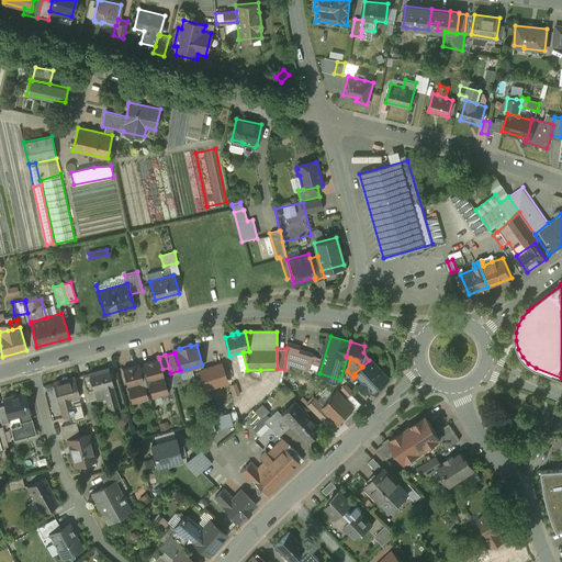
[(159,359),(143,363),(145,369),(141,370),(139,364),(123,369),(132,403),(148,398),(146,391),(150,390),(153,397),(169,393),(163,369),(159,359)]
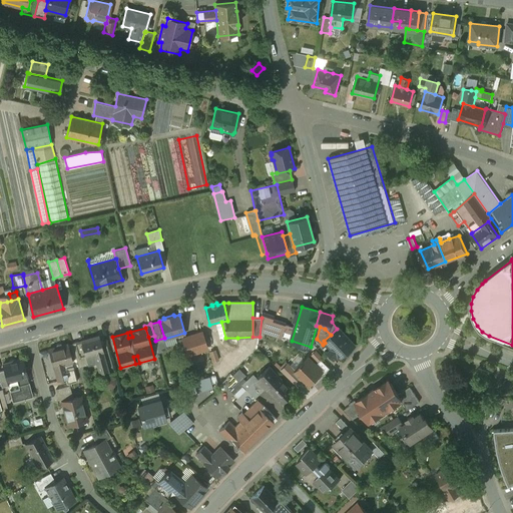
[(354,345),(339,328),(337,329),(331,335),(324,341),(325,343),(332,350),(329,353),(335,359),(337,356),(340,359),(354,345)]
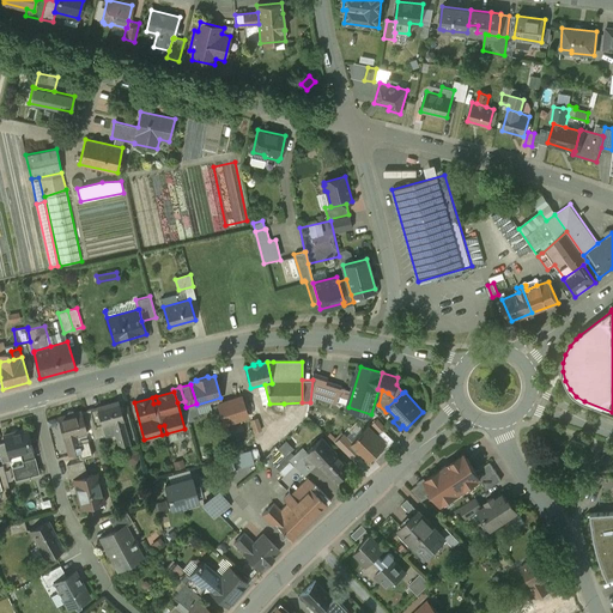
[(242,398),(219,405),(225,423),(248,416),(242,398)]
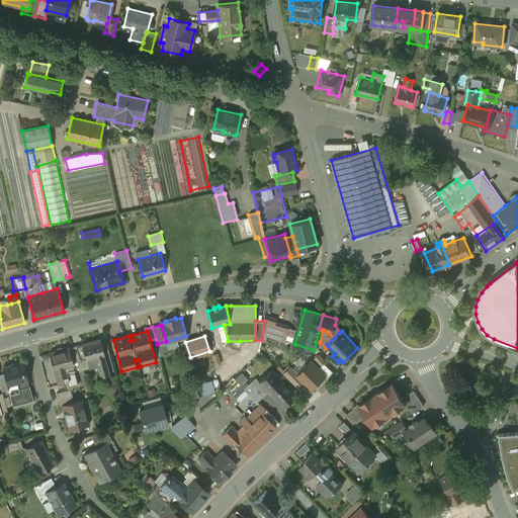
[(100,339),(82,344),(86,360),(87,360),(95,357),(98,369),(100,376),(109,374),(104,355),(104,354),(100,339)]
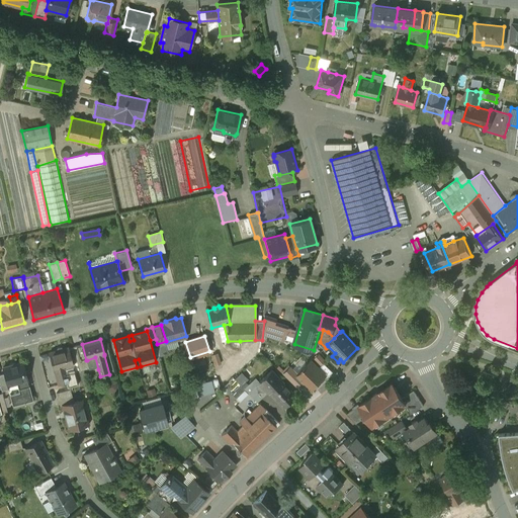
[(82,344),(73,346),(80,370),(89,368),(87,360),(86,360),(82,344)]
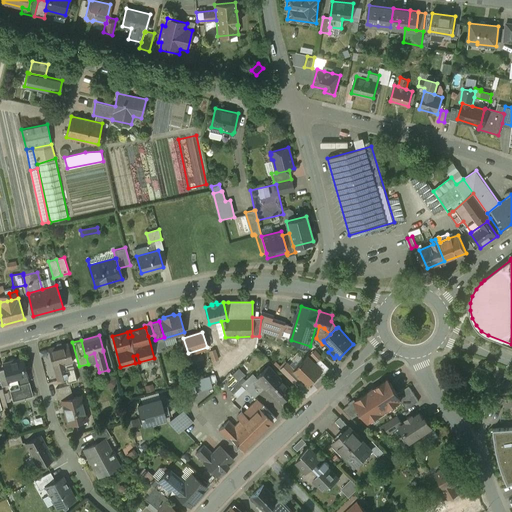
[(67,343),(49,348),(53,366),(54,366),(57,380),(65,378),(69,377),(66,367),(65,363),(72,361),(67,343)]
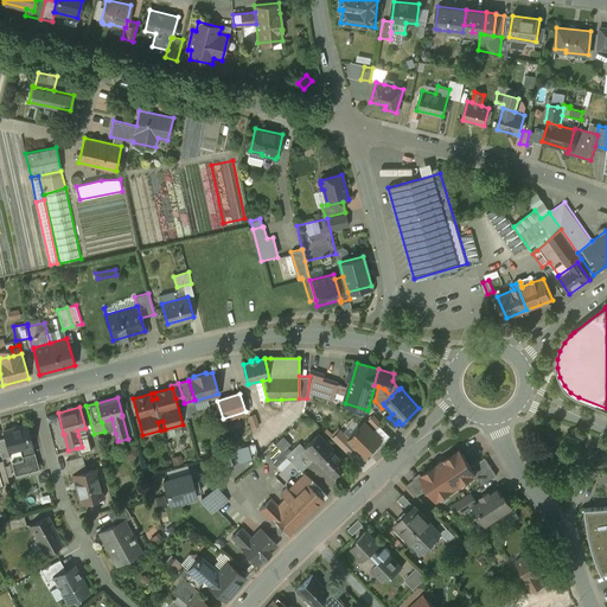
[(377,413),(371,416),(377,426),(383,422),(377,413)]
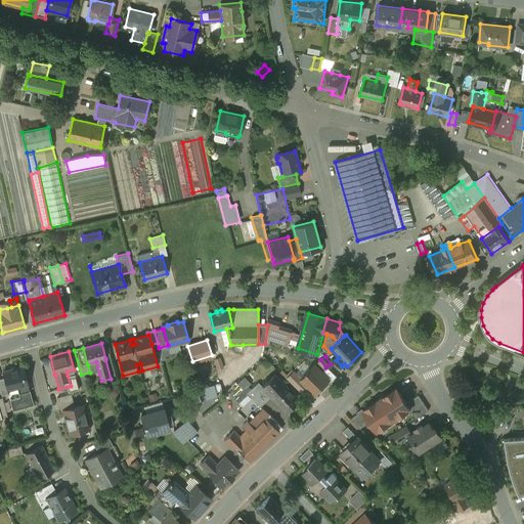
[(330,380),(315,365),(301,380),(315,394),(330,380)]
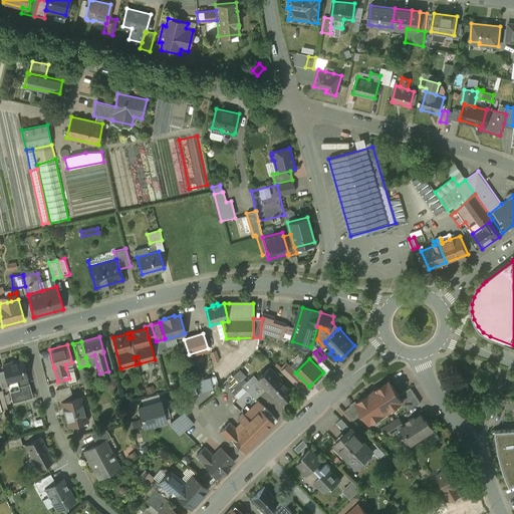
[(32,398),(22,359),(2,364),(4,371),(7,381),(15,379),(17,391),(10,393),(12,403),(32,398)]
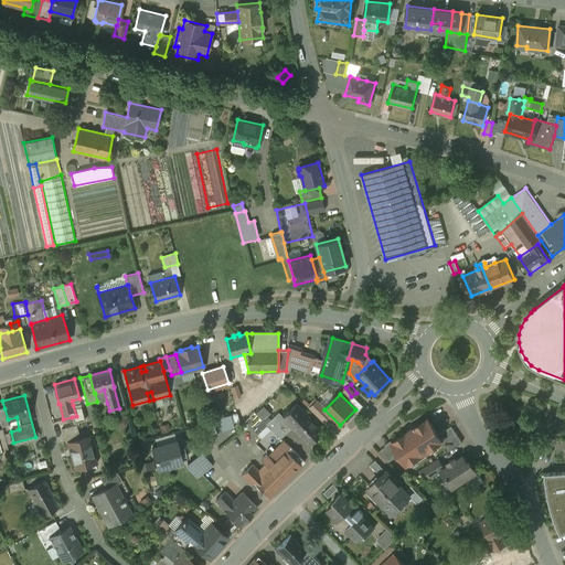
[(81,403),(73,405),(76,416),(72,417),(74,423),(85,419),(81,403)]
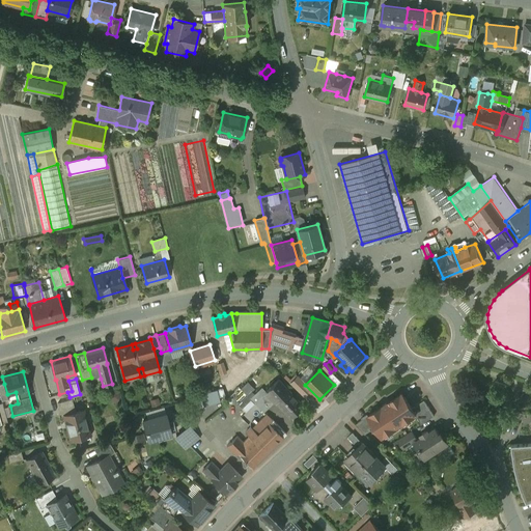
[(303,404),(279,379),(266,391),(275,401),(289,417),(303,404)]
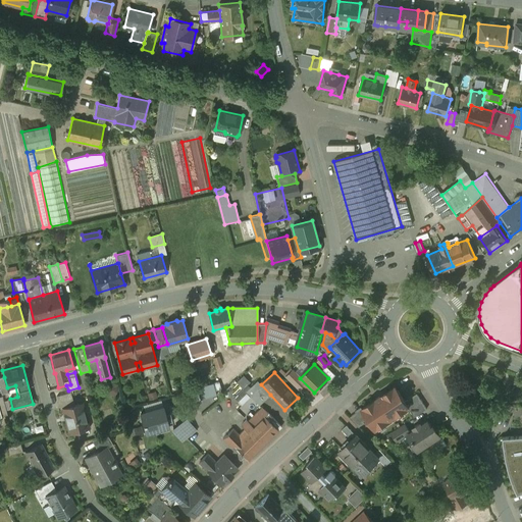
[(244,375),(238,382),(243,387),(247,384),(250,381),(244,375)]
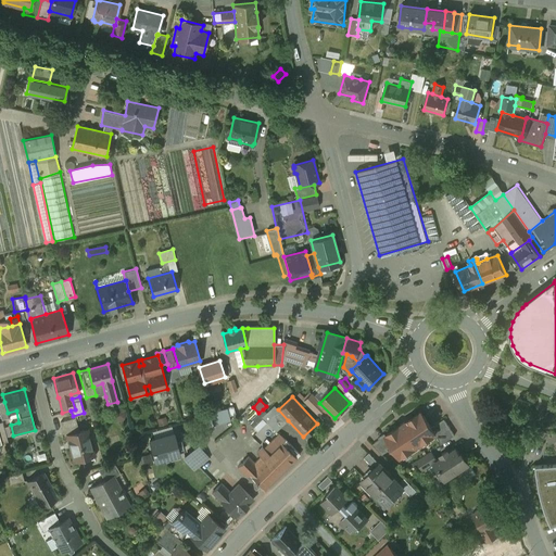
[(253,407),(250,404),(245,409),(262,425),(275,439),(280,444),(285,439),(277,431),(258,413),(253,407)]
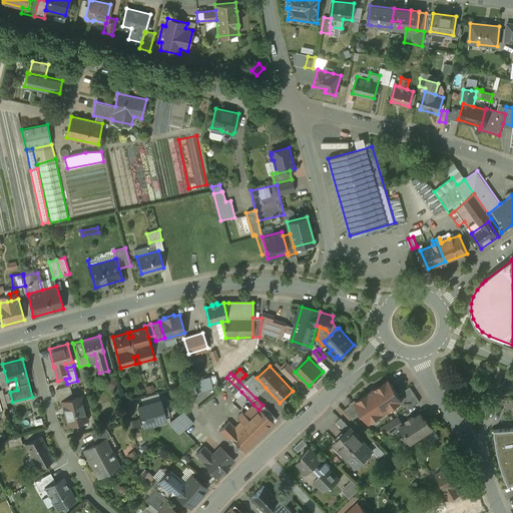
[(253,374),(245,381),(242,378),(238,381),(255,398),(266,388),(257,378),(253,374)]
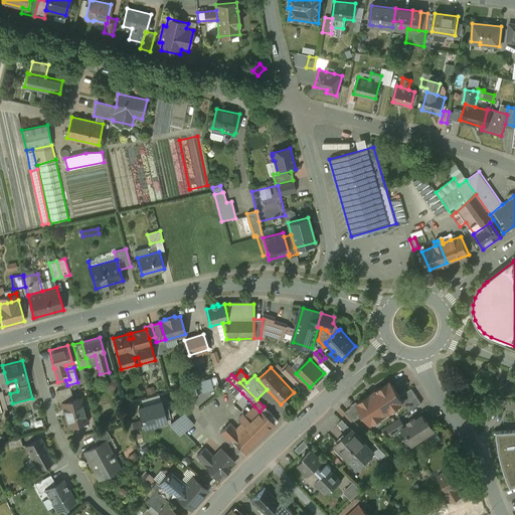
[(193,394),(215,388),(211,376),(189,383),(193,394)]
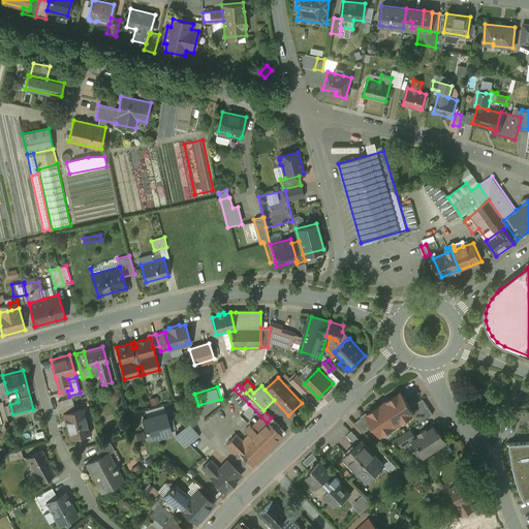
[(249,404),(234,390),(225,399),(239,413),(240,413),(244,409),(249,404)]
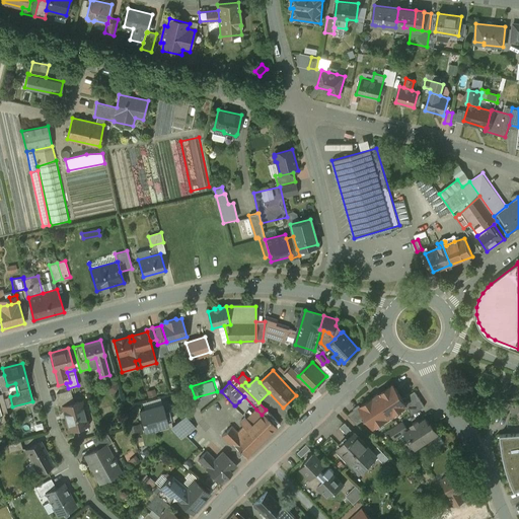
[(361,406),(360,406),(366,416),(373,427),(406,405),(408,404),(403,398),(393,384),(361,406)]
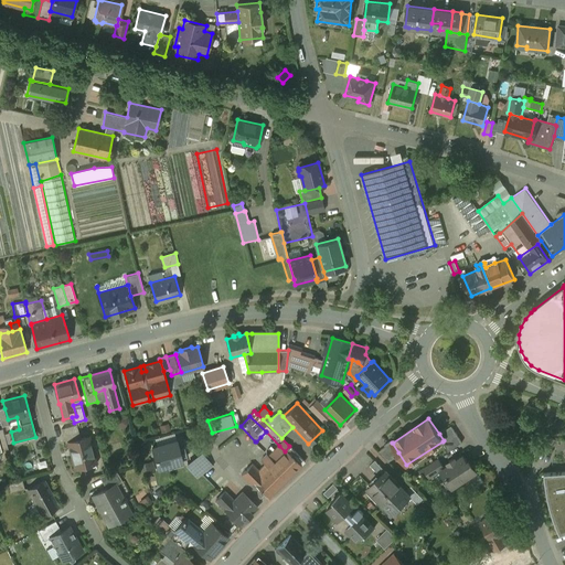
[(77,424),(62,428),(64,436),(80,432),(77,424)]
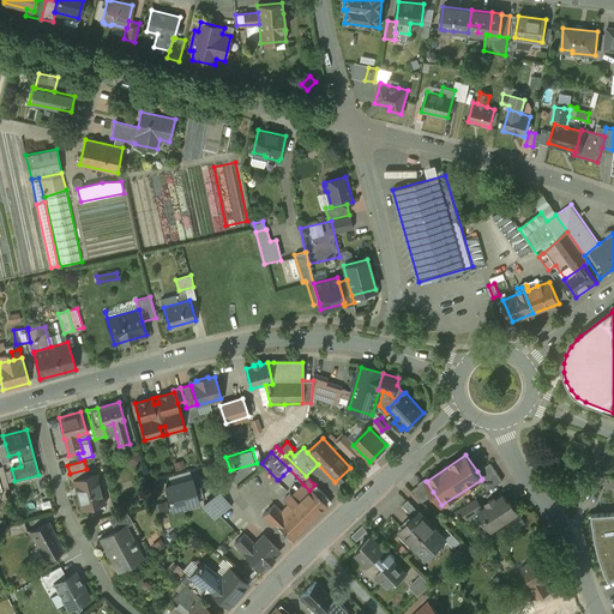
[(491,463),(477,471),(482,479),(481,480),(488,491),(503,481),(491,463)]
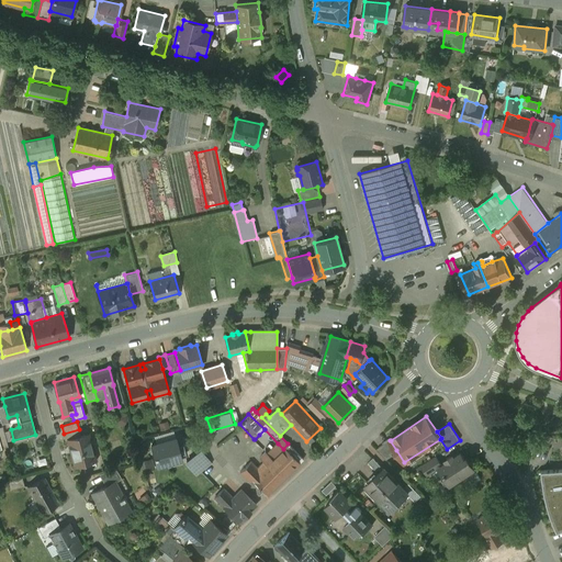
[(79,429),(64,434),(66,440),(69,440),(69,439),(80,436),(79,429)]
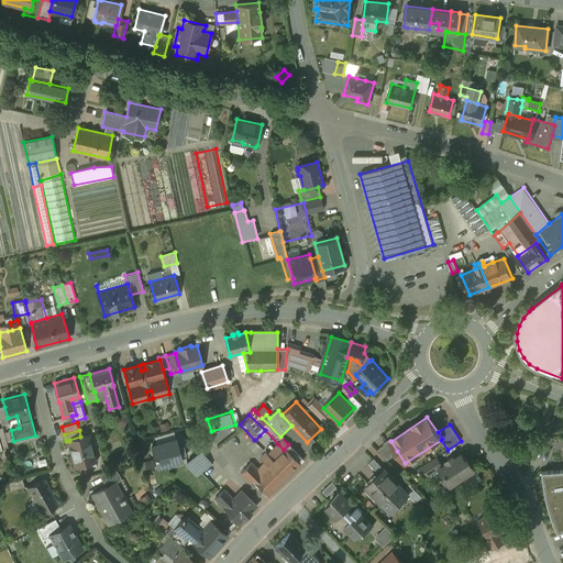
[(80,437),(69,440),(69,441),(75,465),(95,460),(88,434),(80,437)]
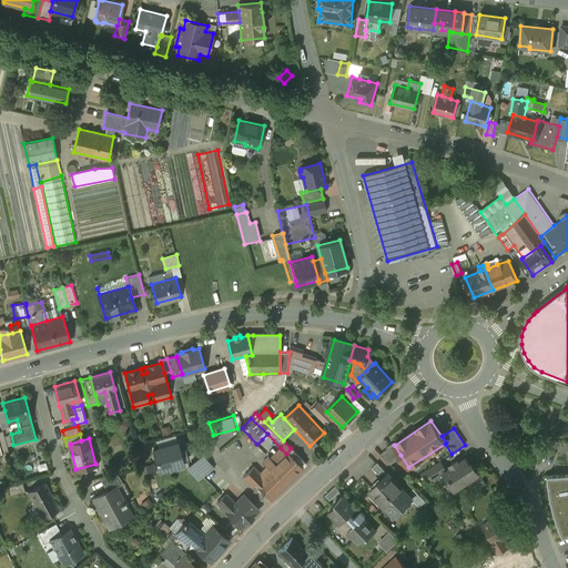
[(239,440),(233,445),(237,450),(243,446),(239,440)]
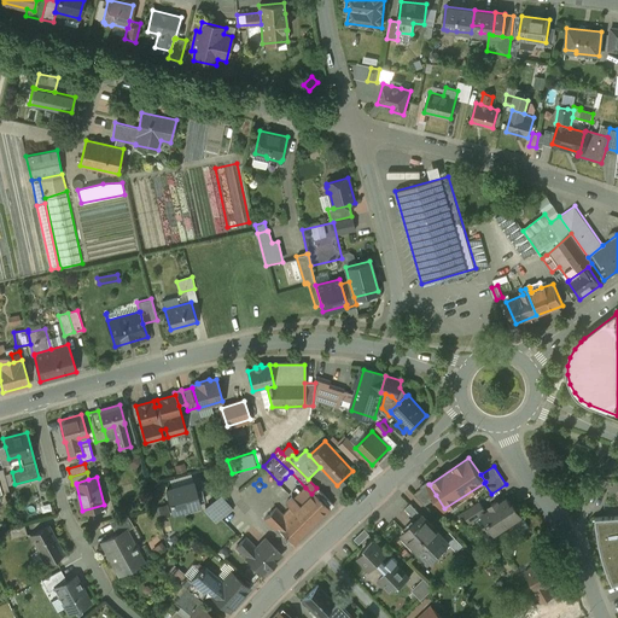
[(194,482),(167,489),(174,512),(200,505),(194,482)]
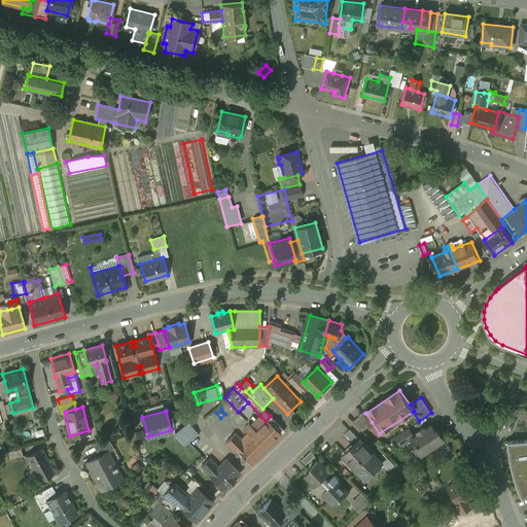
[(365,411),(359,415),(360,417),(353,421),(362,431),(369,427),(367,425),(372,422),(365,413),(366,413),(365,411)]
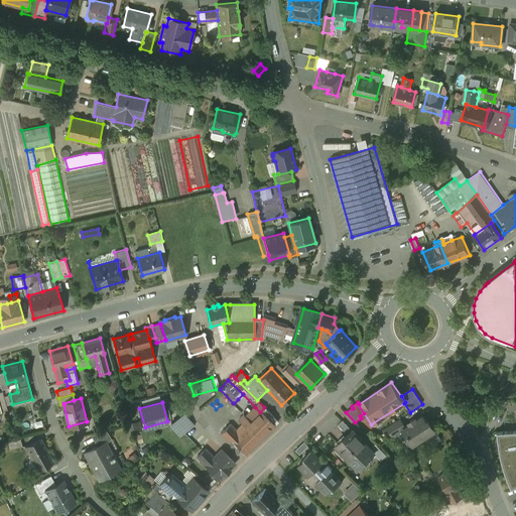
[(254,418),(247,425),(245,423),(240,428),(242,430),(239,432),(232,439),(245,453),(278,421),(265,407),(264,407),(260,412),(254,418)]
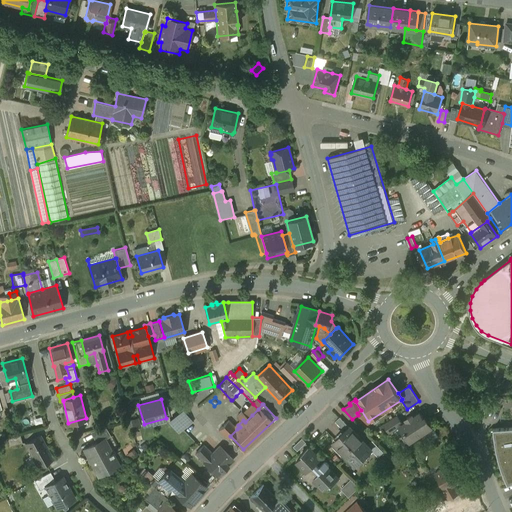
[(253,404),(247,410),(252,415),(258,409),(253,404)]
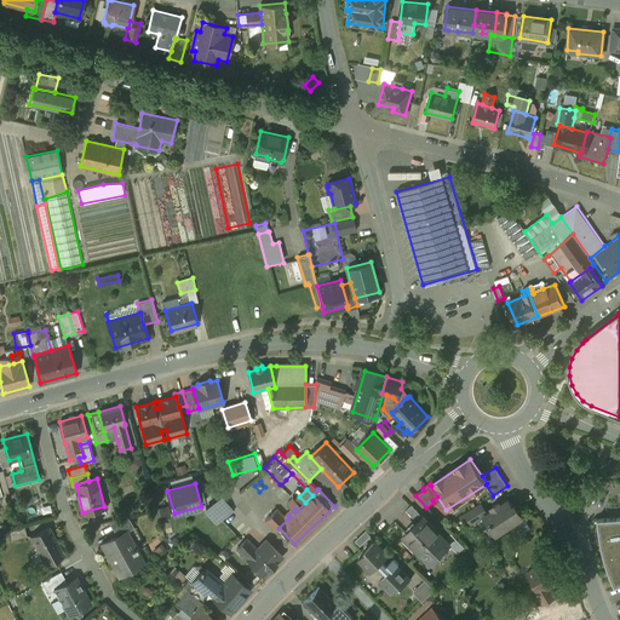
[(222,498),(208,509),(213,516),(228,505),(222,498)]
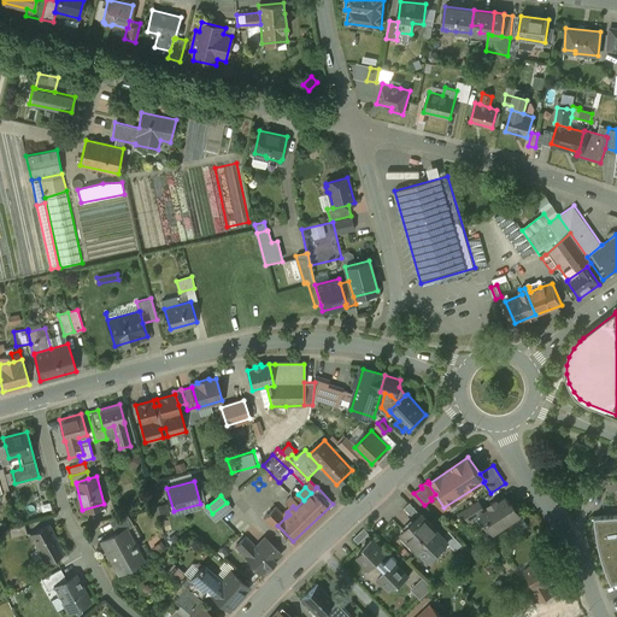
[(506,498),(499,503),(495,500),(491,504),(491,507),(486,511),(482,513),(482,515),(487,521),(485,523),(485,526),(488,532),(492,533),(494,532),(521,515),(513,503),(511,504),(506,498)]
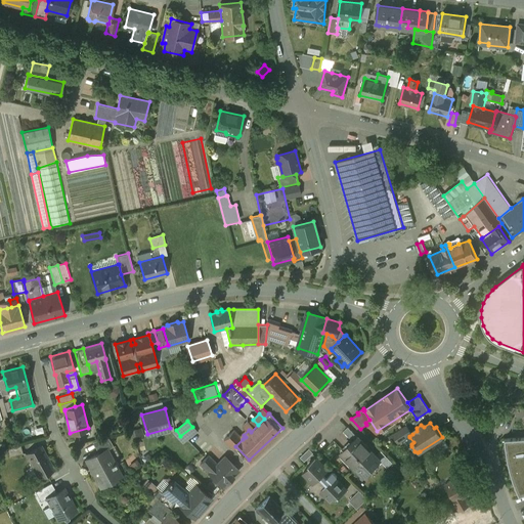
[(406,425),(393,434),(399,443),(409,437),(409,436),(412,434),(406,425)]
